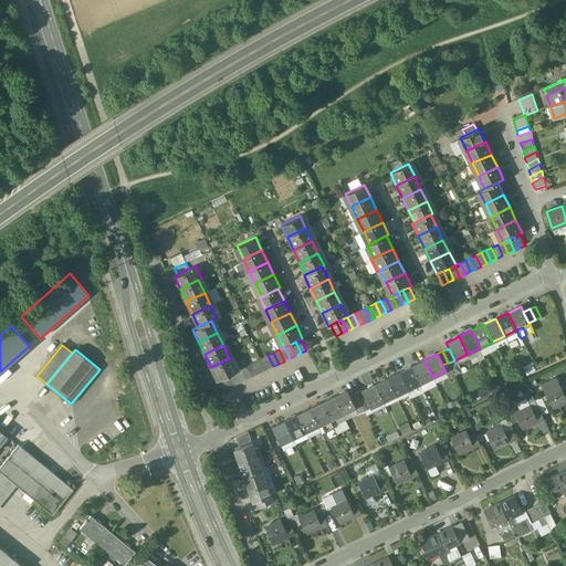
[(467,354),(454,360),(457,365),(469,358),(467,354)]
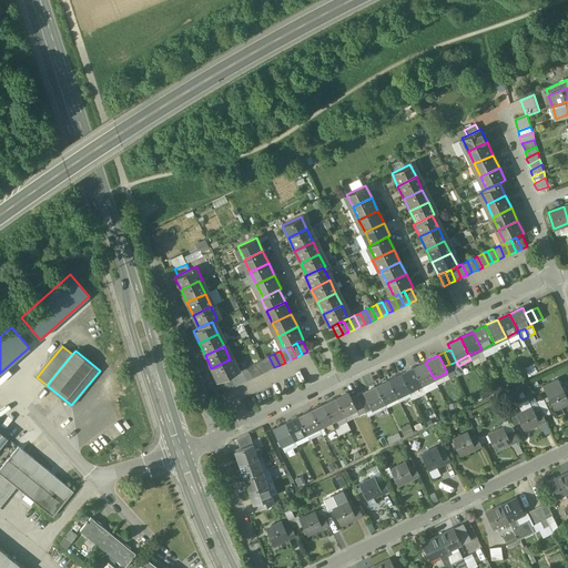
[(269,356),(263,359),(269,371),(274,367),(269,356)]
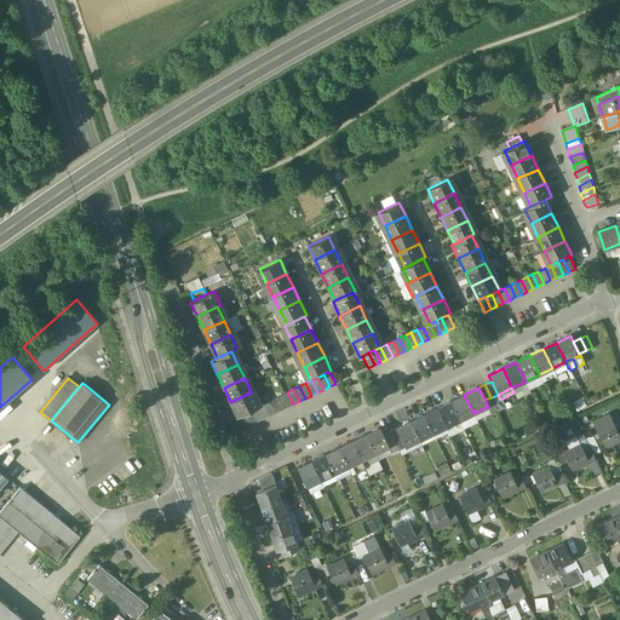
[(251,392),(230,402),(237,415),(239,415),(245,412),(251,409),(257,407),(258,406),(251,392)]
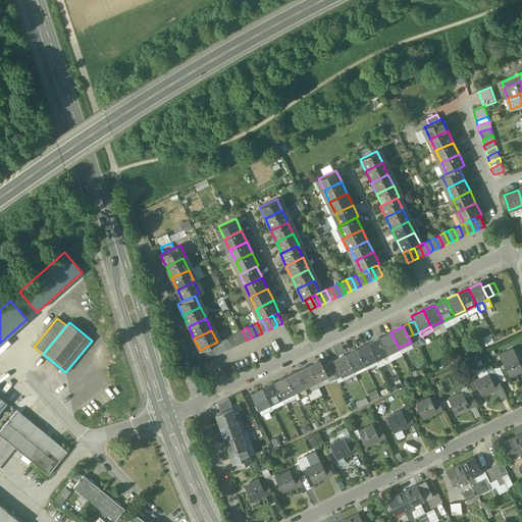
[(242,330),(237,332),(242,343),(247,341),(242,330)]
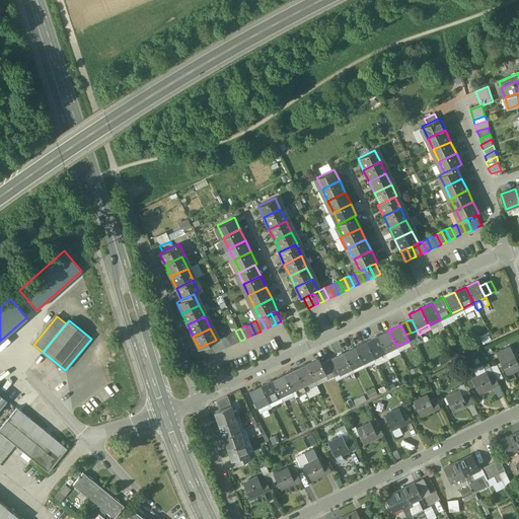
[(235,330),(230,332),(235,344),(240,341),(235,330)]
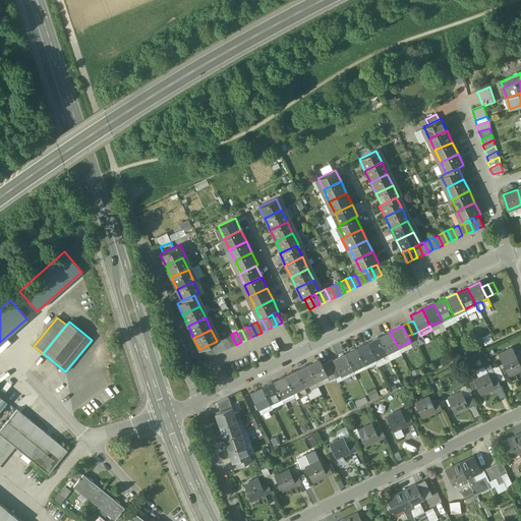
[(390,332),(379,337),(387,353),(398,347),(390,332)]
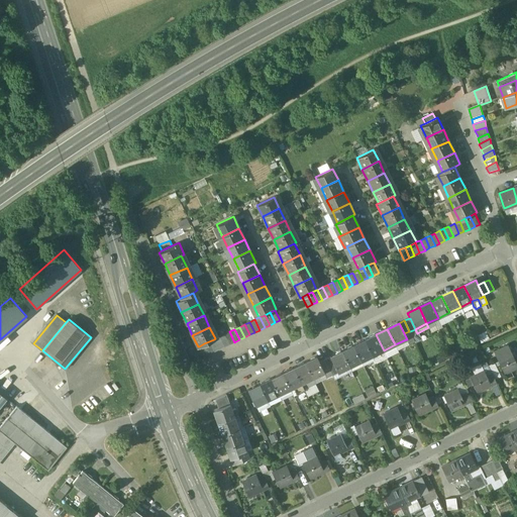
[(415,329),(410,331),(414,340),(415,342),(420,340),(417,333),(415,329)]
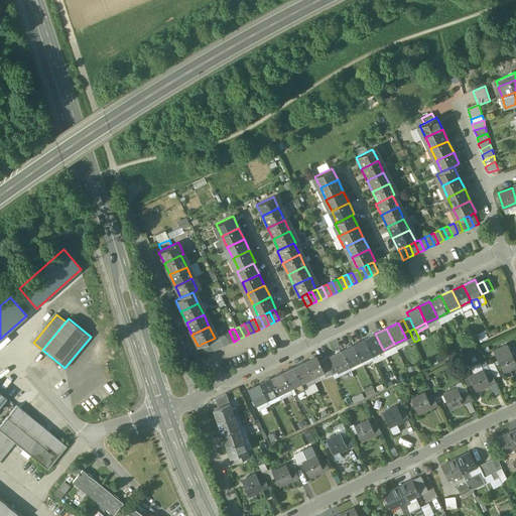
[(234,342),(229,331),(224,334),(229,344),(234,342)]
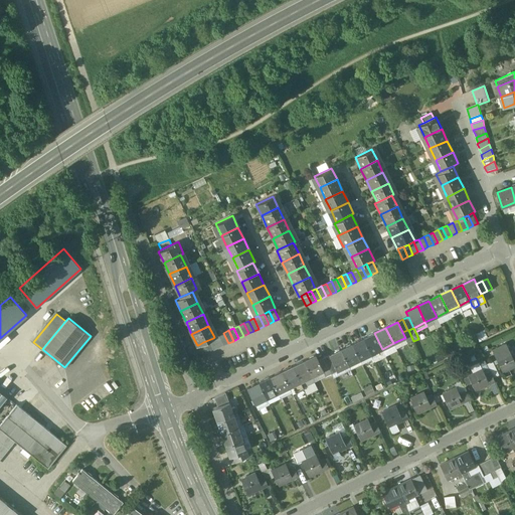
[(407,330),(402,332),(405,338),(404,338),(406,342),(412,339),(408,330),(407,330)]
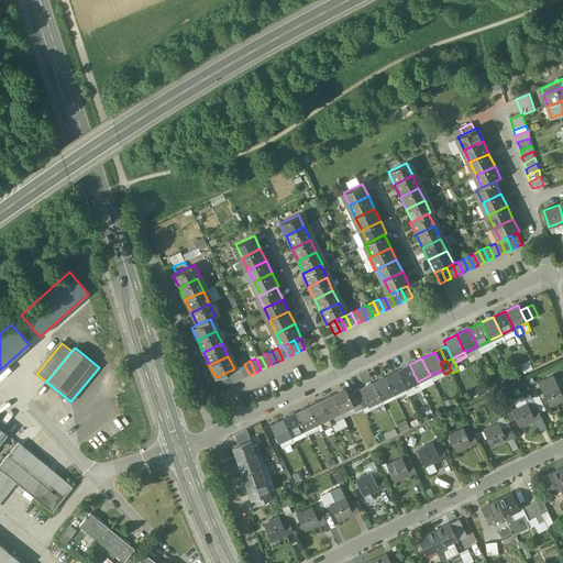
[(250,375),(244,364),(239,366),(244,377),(250,375)]
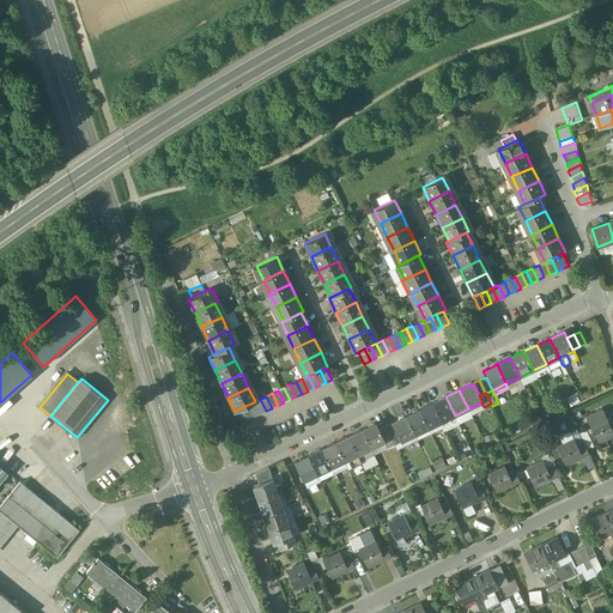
[(445,396),(432,404),(441,422),(449,418),(455,416),(445,396)]
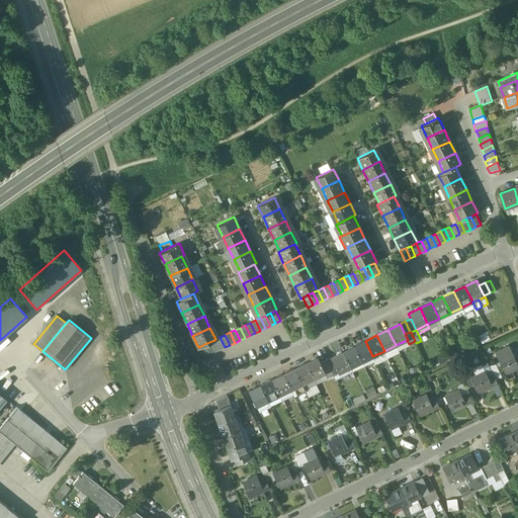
[(216,339),(214,340),(220,350),(225,347),(220,337),(216,339)]
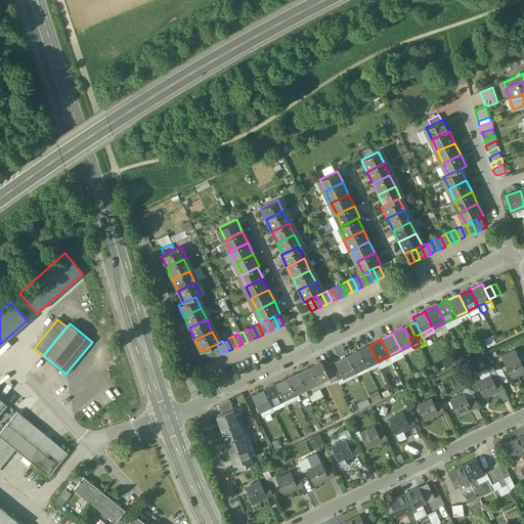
[(217,344),(212,346),(217,356),(222,354),(217,344)]
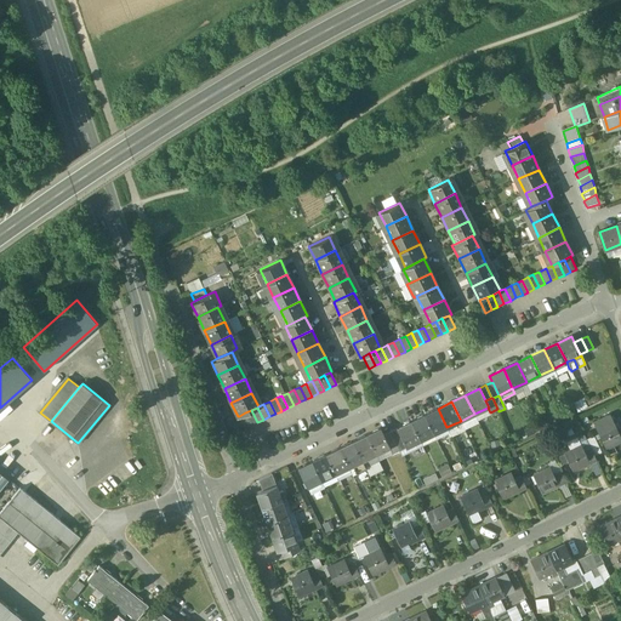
[(438,409),(425,415),(433,434),(434,434),(446,427),(438,409)]
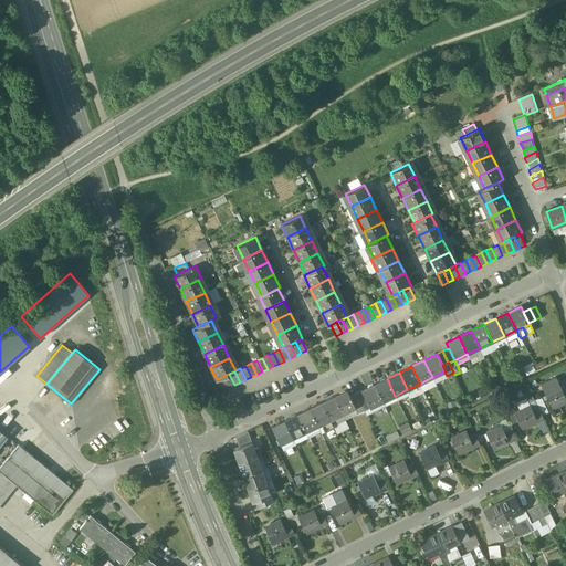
[(229,374),(223,376),(229,388),(234,385),(229,374)]
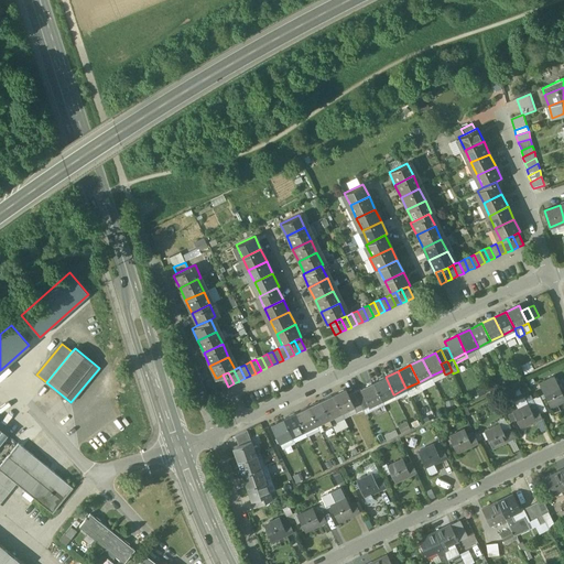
[(223,375),(217,378),(223,389),(228,387),(223,375)]
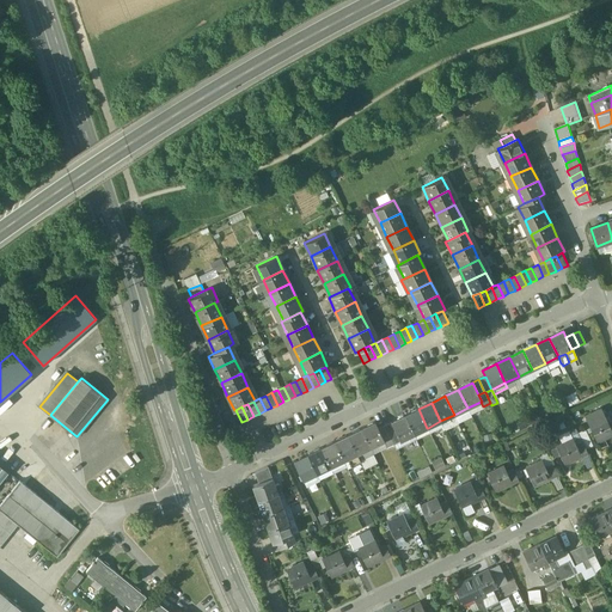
[(427,428),(418,409),(404,416),(414,434),(427,428)]
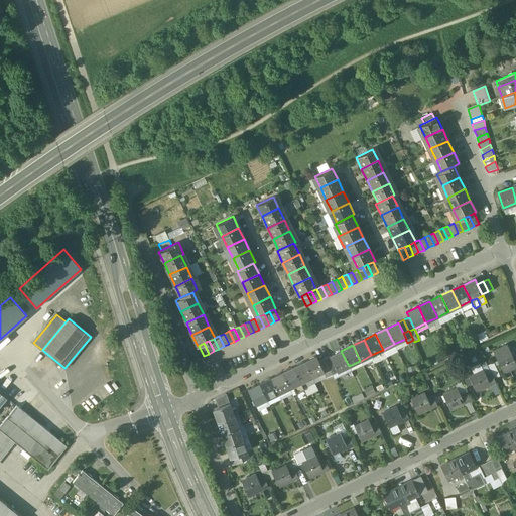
[(507,345),(493,351),(496,359),(510,352),(507,345)]
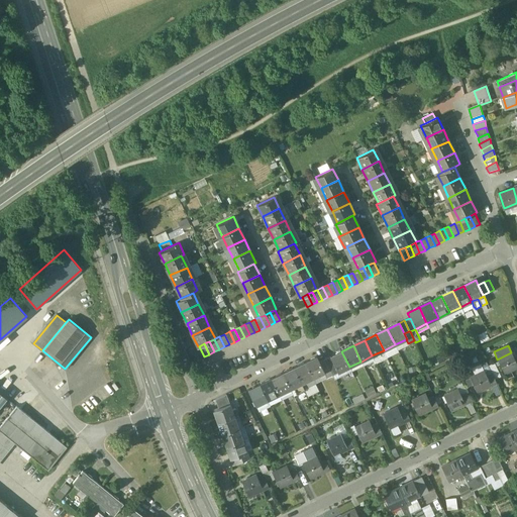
[(198,346),(194,348),(199,359),(204,356),(199,346),(198,346)]
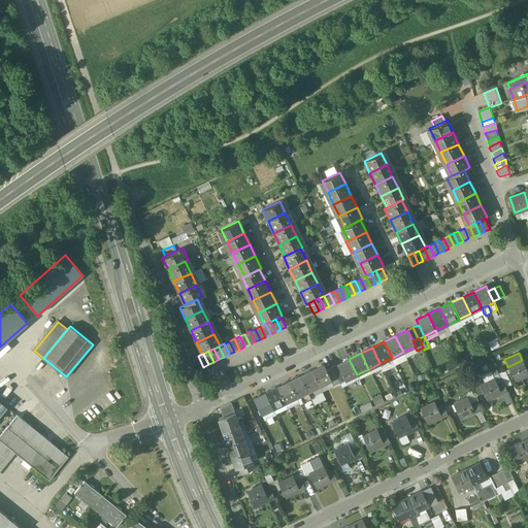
[(198,356),(192,359),(197,369),(203,367),(198,356)]
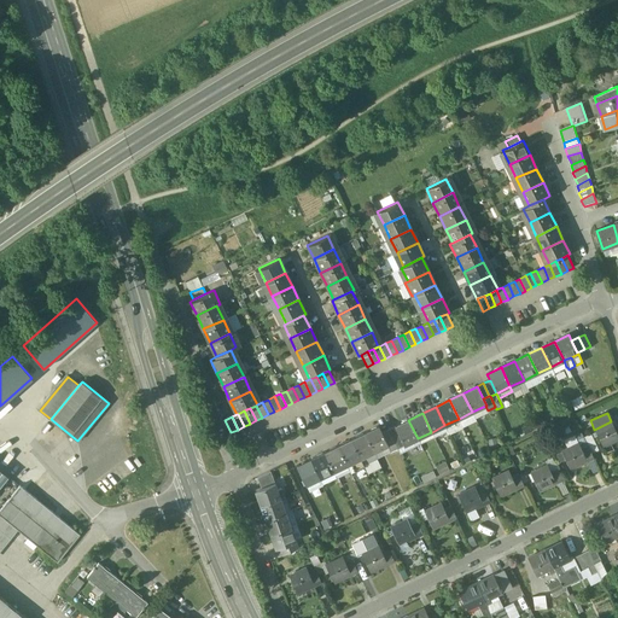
[(408,420),(395,426),(404,445),(418,438),(408,420)]
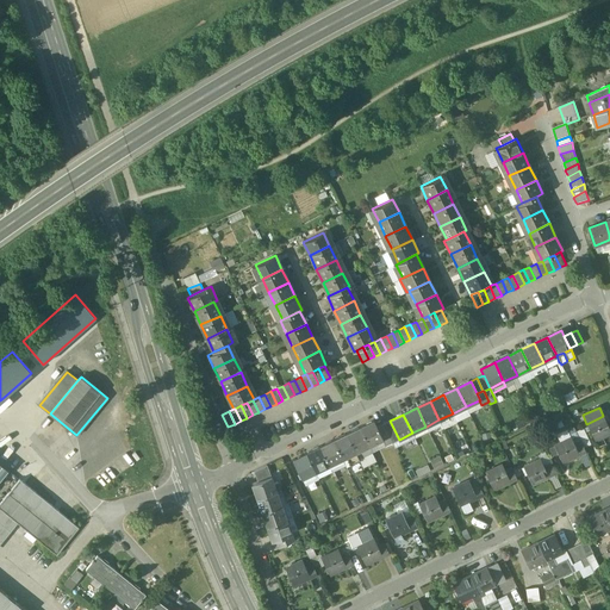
[(603,416),(586,424),(596,442),(609,435),(609,431),(605,423),(603,416)]
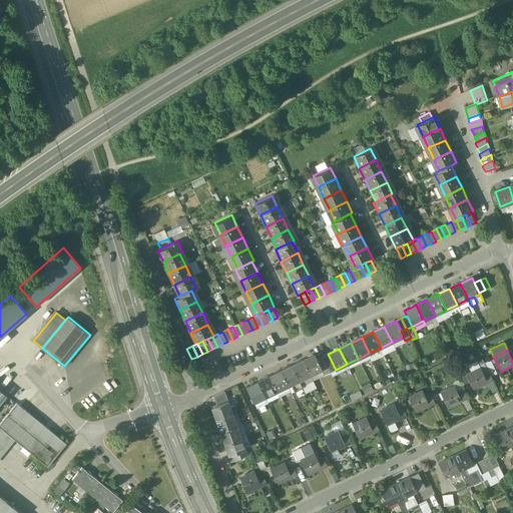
[(315,354),(303,360),(311,375),(322,370),(317,359),(315,354)]
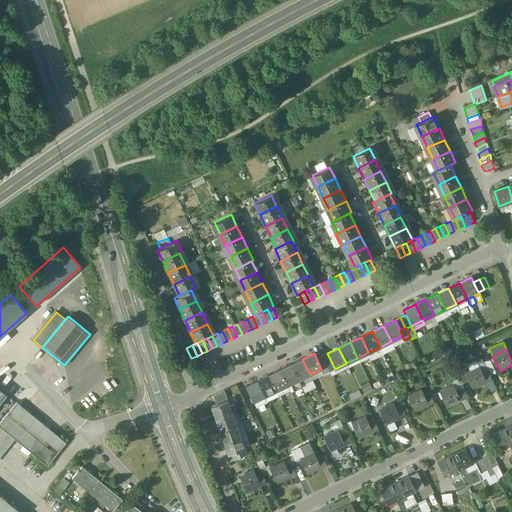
[(327,353),(321,356),(329,372),(335,369),(327,353)]
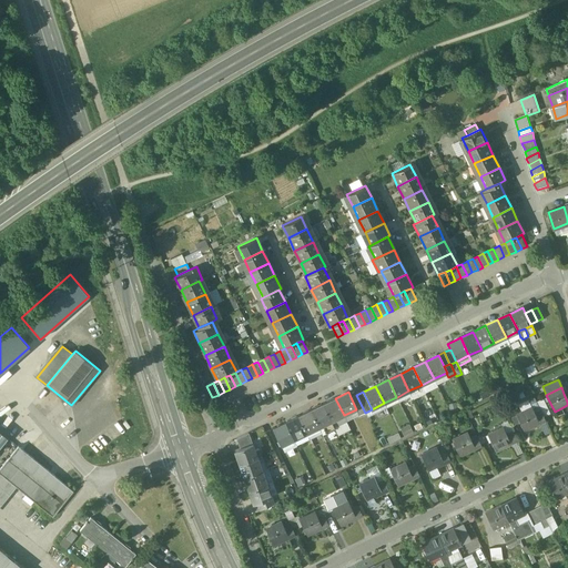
[(365,413),(356,395),(351,397),(356,409),(358,415),(365,413)]
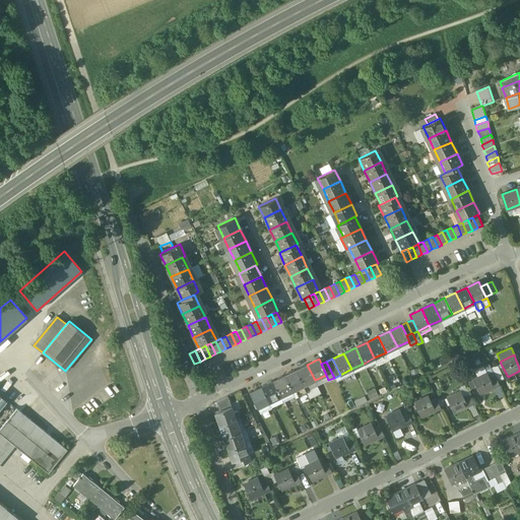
[(363,364),(351,369),(353,374),(366,368),(364,364),(363,364)]
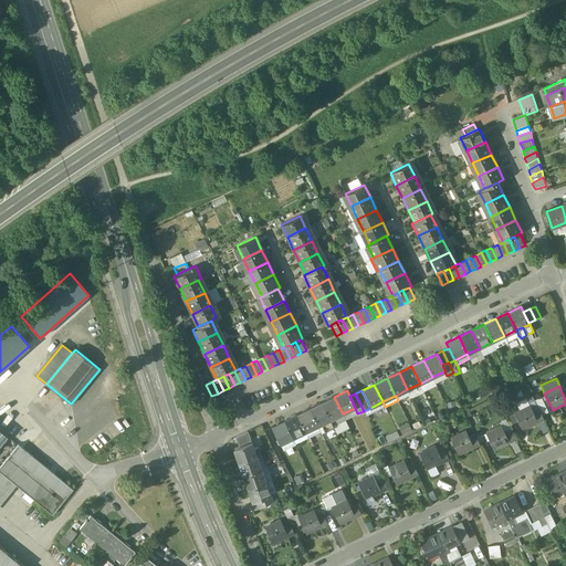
[(334,397),(322,402),(329,420),(343,413),(334,397)]
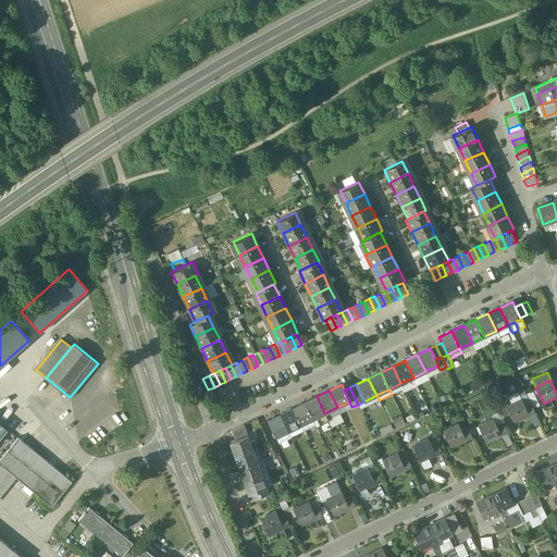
[(358,405),(359,408),(373,401),(373,403),(379,400),(376,395),(364,401),(358,405)]
